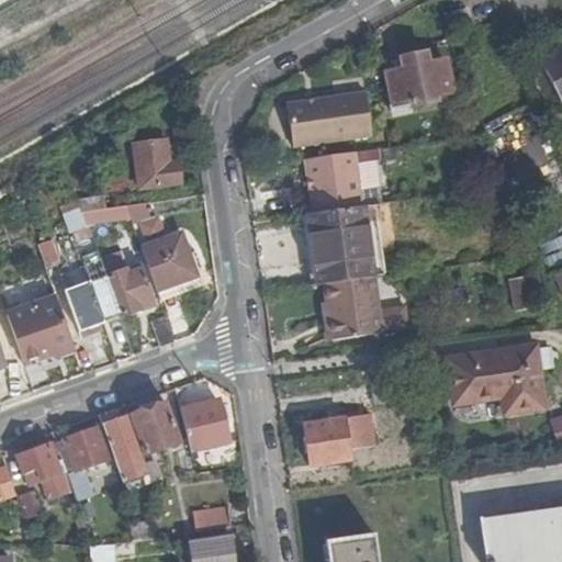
[(561,102),(561,47),(539,59),(561,102)]
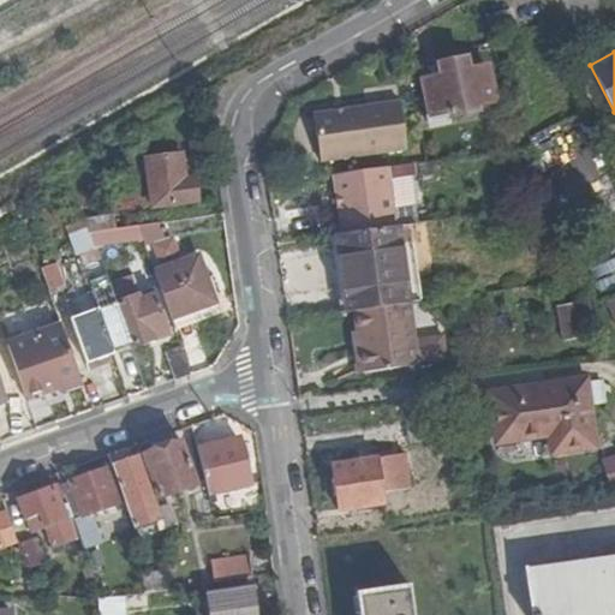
[(441,75),(423,79),(430,114),(427,115),(428,121),(478,111),(477,105),(495,101),(487,65),(470,69),(467,58),(439,64),(441,75)]
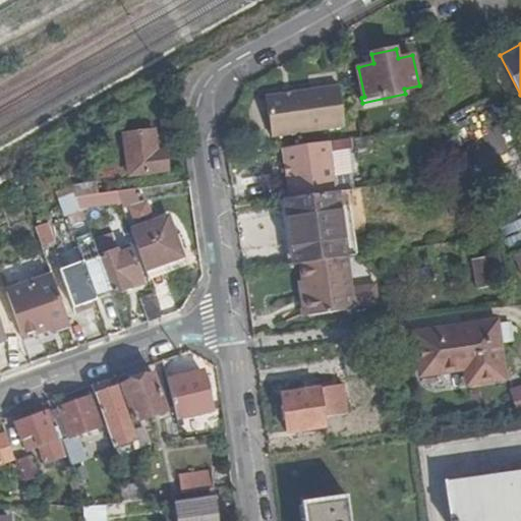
[(339,85),(266,96),(272,136),(345,126),(339,85)]
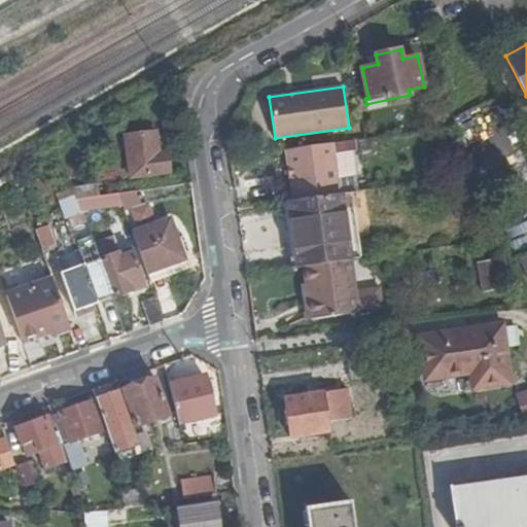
[(155,132),(126,136),(132,178),(170,172),(167,152),(159,153),(155,132)]
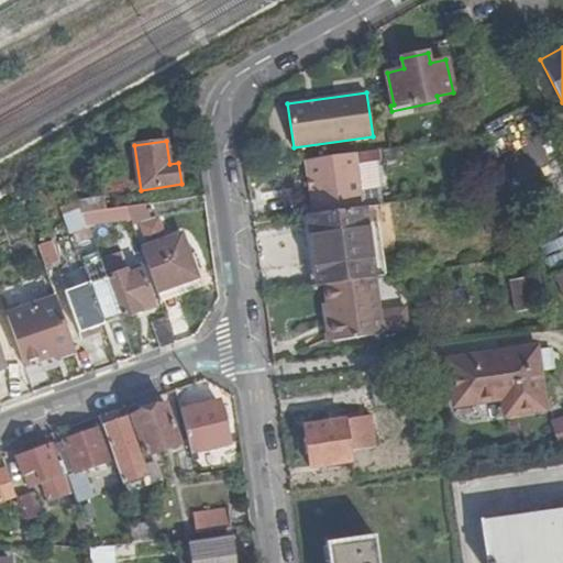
[(355,153),(307,159),(313,214),(363,207),(355,153)]
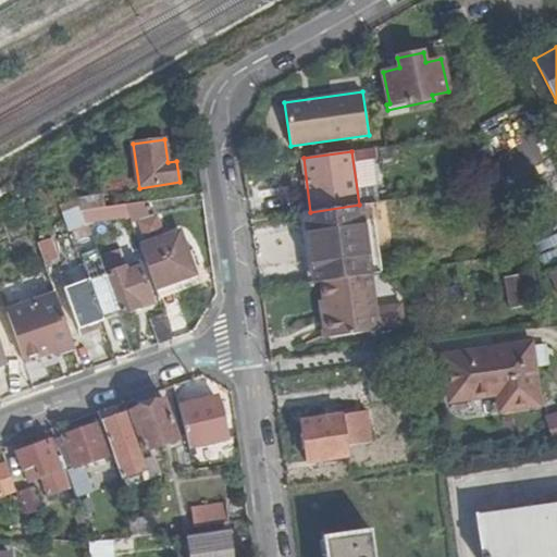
[(103,194),(76,197),(81,210),(106,207),(103,194)]
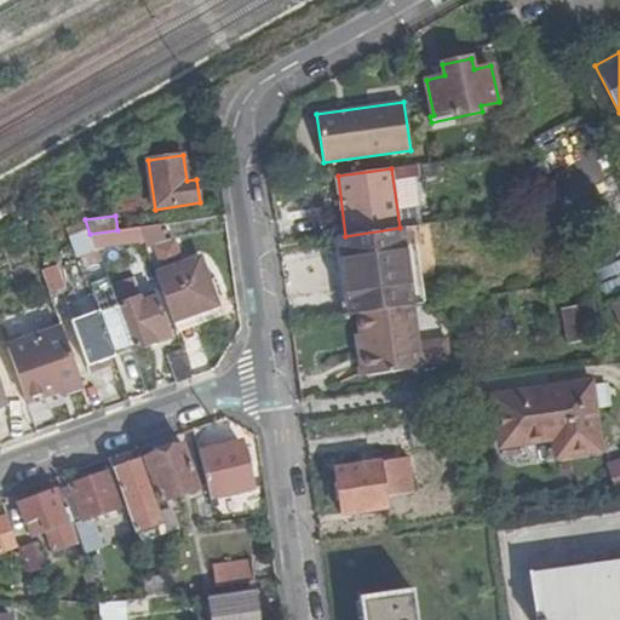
[(90,234),(85,219),(65,227),(78,258),(80,257),(96,251),(90,234)]
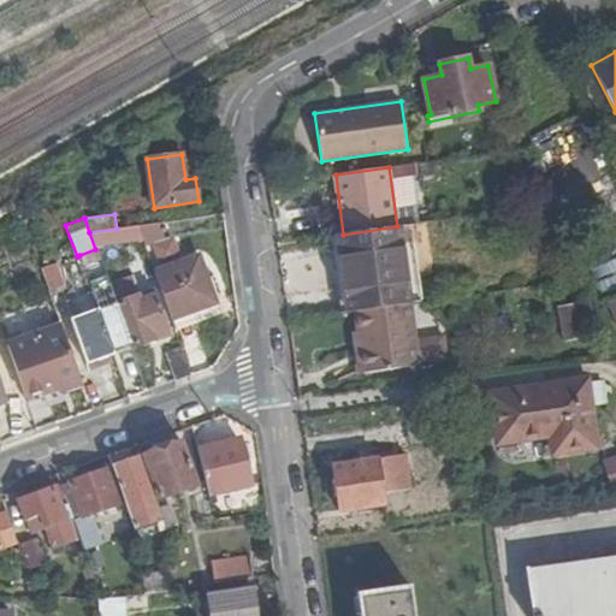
[(146,243),(165,236),(160,223),(138,225),(144,240),(146,243)]
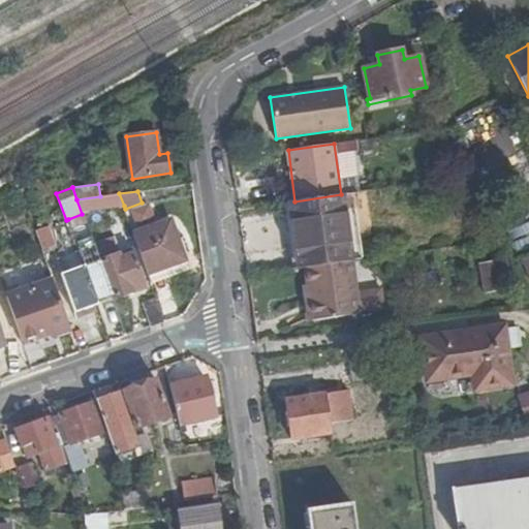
[(76,199),(82,214),(83,213),(88,213),(88,212),(124,206),(119,193),(100,196),(76,199)]
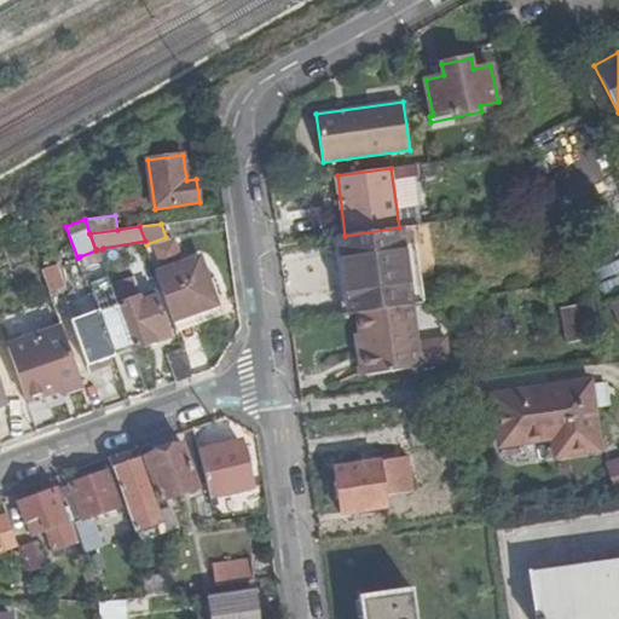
[(357,313),(410,306),(399,227),(345,236),(340,236),(348,293),(340,294),(342,316),(357,313)]
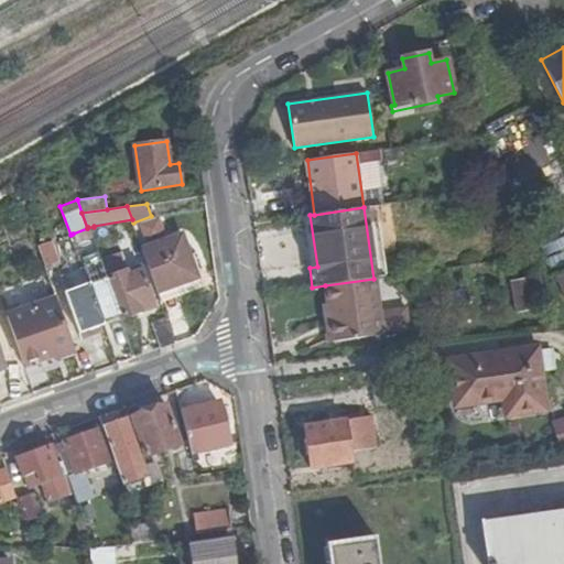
[(369,207),(364,207),(373,279),(384,277),(376,212),(370,213),(369,207)]
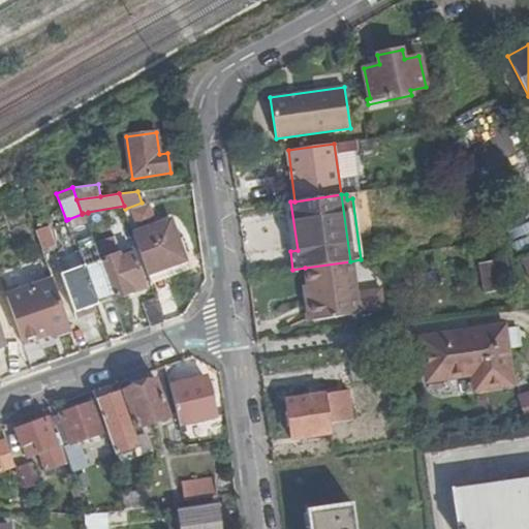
[(290,251),(298,250),(290,201),(284,203),(290,251)]
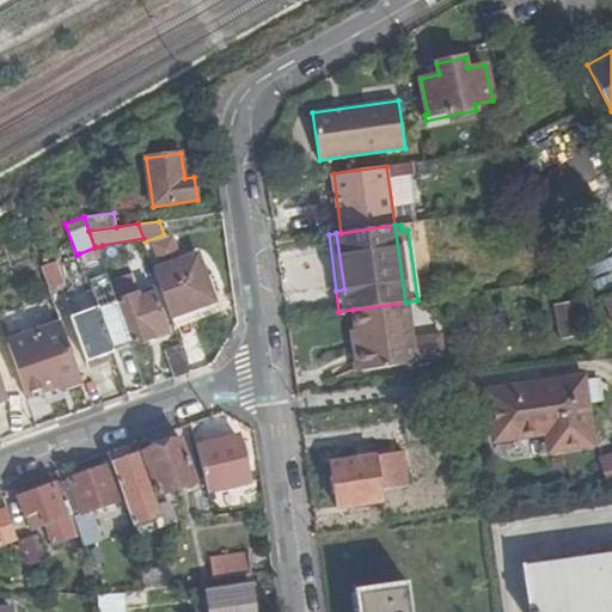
[(95,248),(79,254),(83,263),(99,257),(96,246),(95,248)]
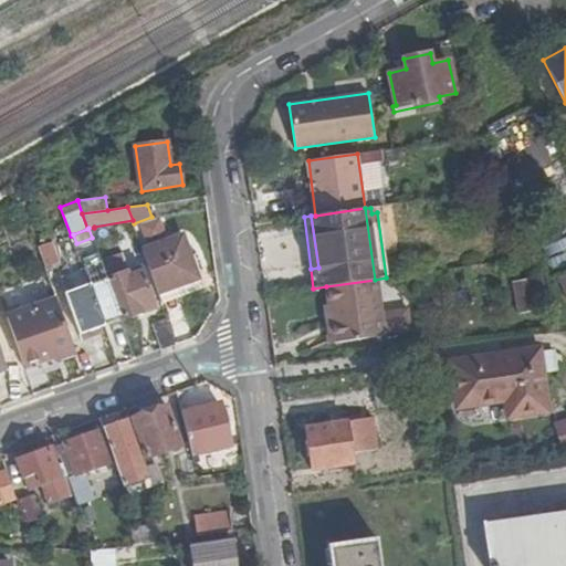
[(198,279),(184,234),(143,249),(158,293),(198,279)]
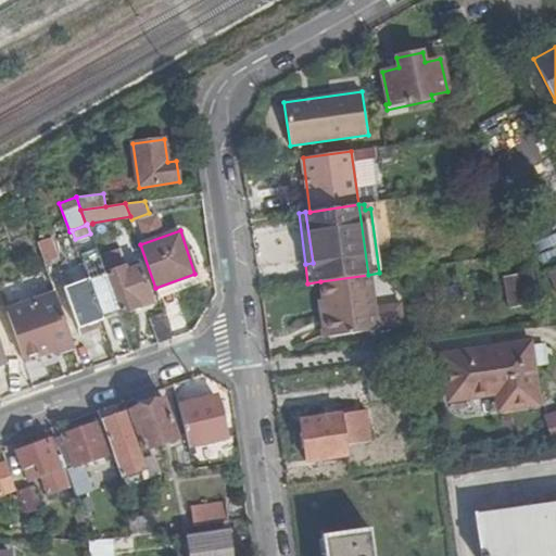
[(50,237),(37,241),(43,262),(58,256),(50,237)]
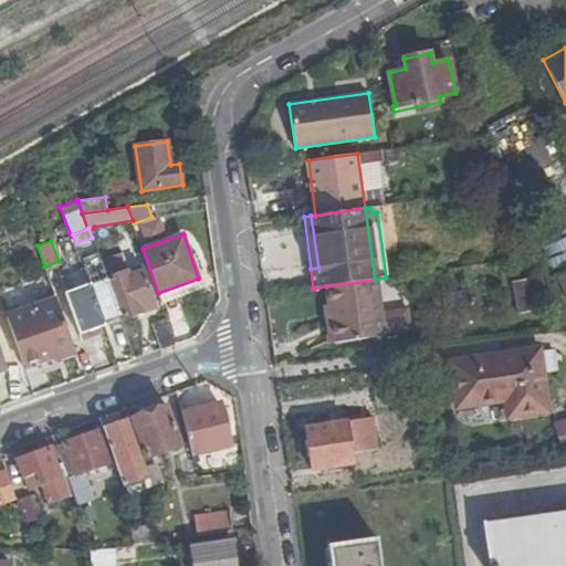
[(565,266),(565,264),(559,250),(545,257),(553,273),(565,266)]
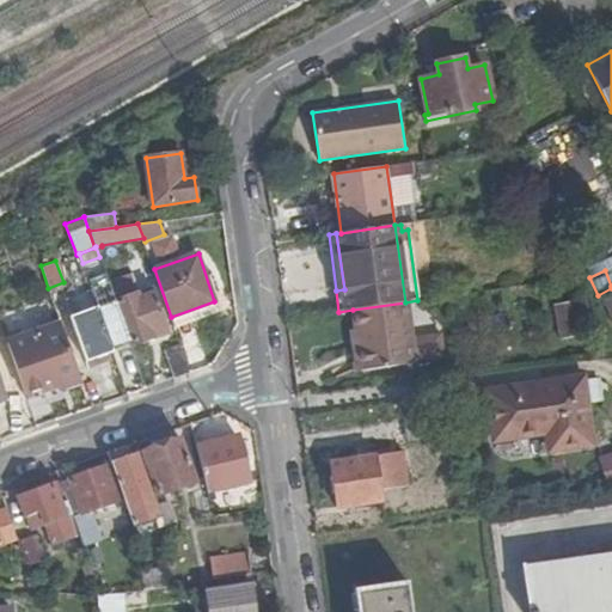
[(98,307),(72,317),(87,360),(108,353),(114,350),(111,347),(129,340),(130,343),(169,331),(153,288),(139,293),(133,274),(109,282),(92,289),(98,307)]
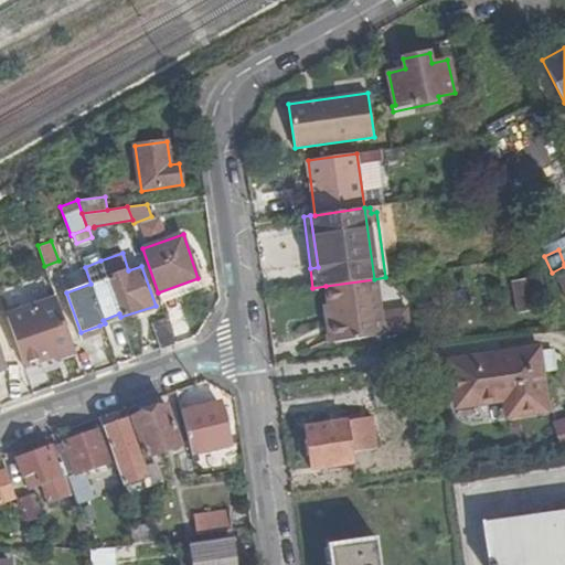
[(326,286),(333,343),(381,337),(381,334),(379,313),(374,279),(326,286)]
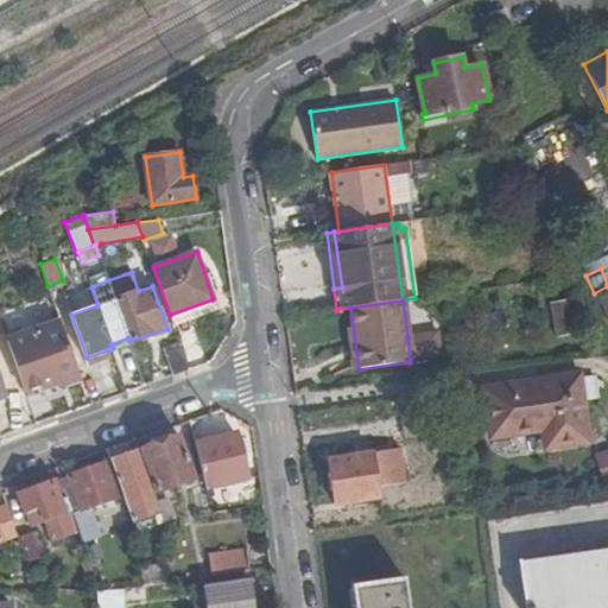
[(567,301),(552,304),(557,335),(572,331),(567,301)]
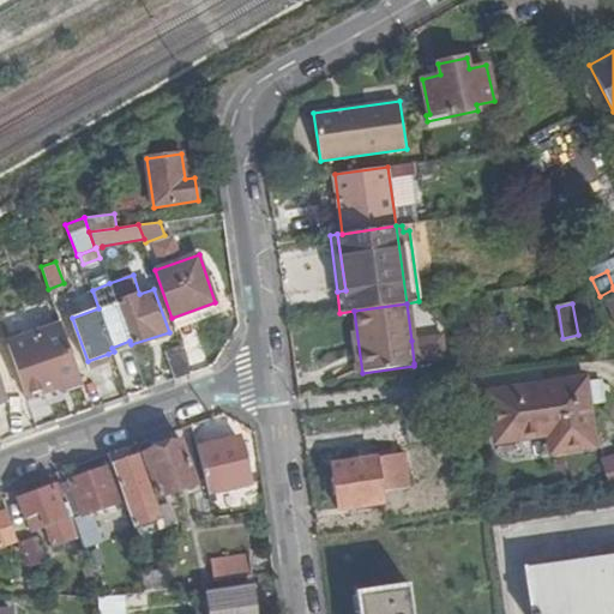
[(61,325),(7,344),(26,396),(56,385),(58,389),(82,380),(61,325)]
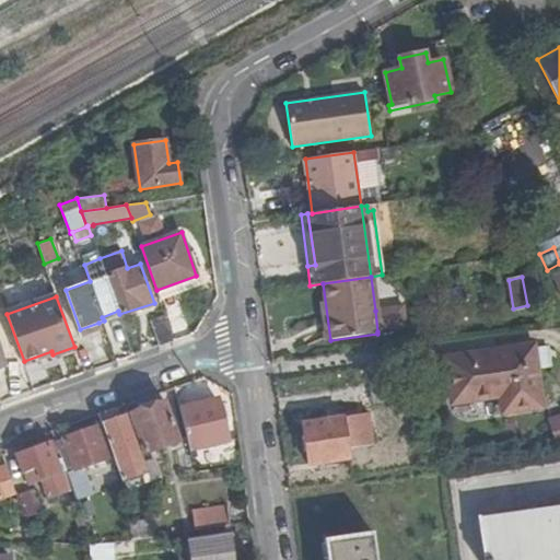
[(401,307),(375,311),(377,331),(405,328),(401,307)]
